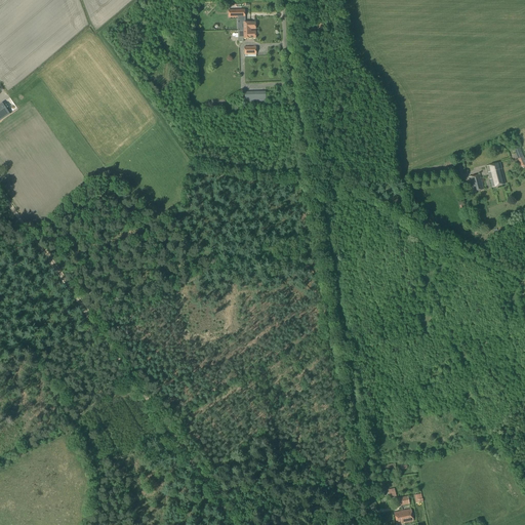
[(238,31),(242,31),(251,30),(255,29),(255,22),(250,23),(250,22),(245,23),(245,9),(229,10),(229,17),(237,17),(238,23),(237,23),(238,31)]
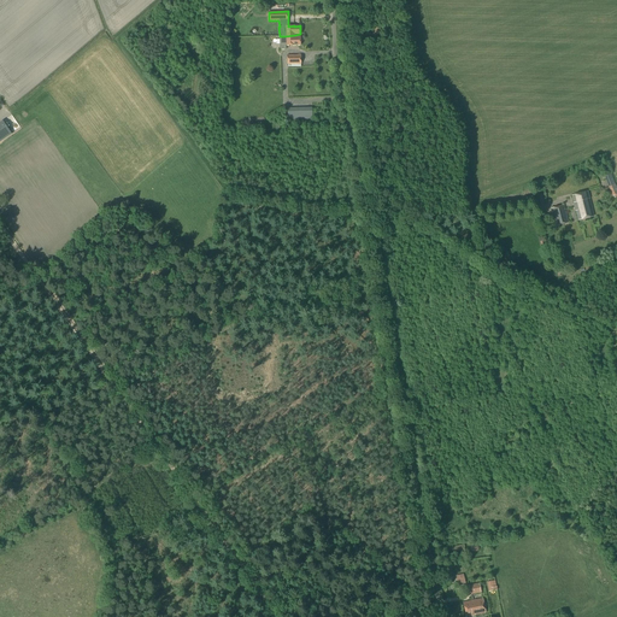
[(285,36),(280,36),(280,50),(286,50),(286,46),(300,45),(300,36),(295,36),(295,35),(285,36)]
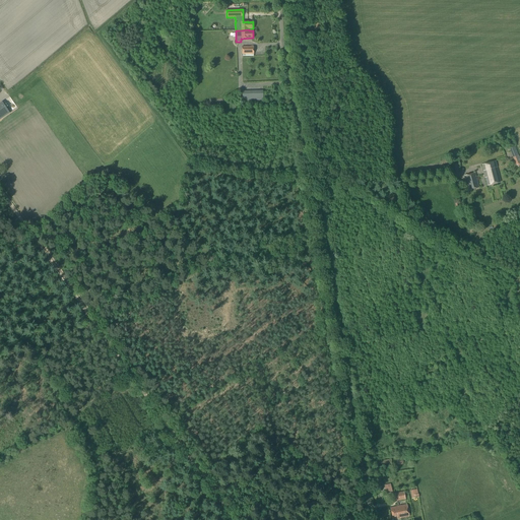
[(243,90),(242,100),(263,101),(263,91),(243,90)]
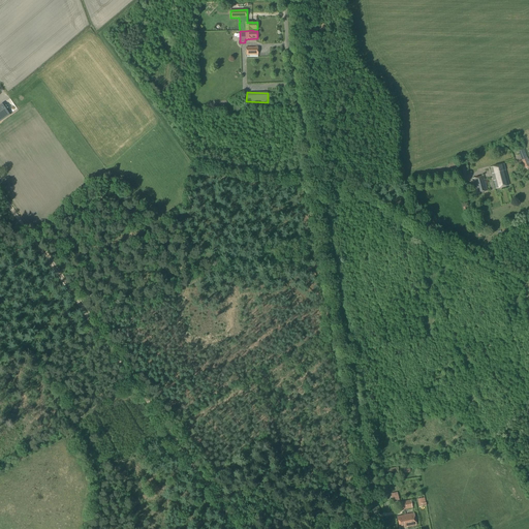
[(0,122),(10,116),(3,104),(0,105),(0,122)]
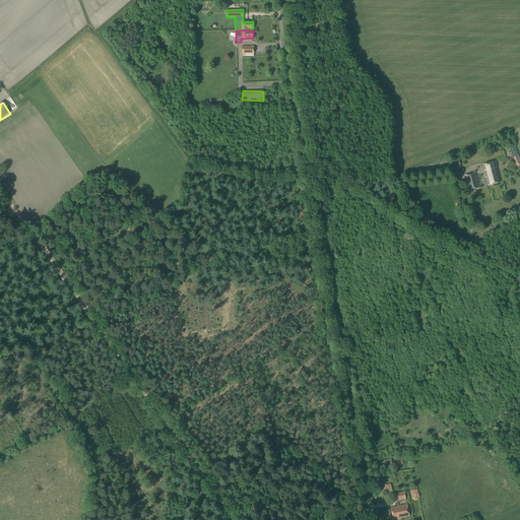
[(518,155),(514,146),(509,148),(513,157),(516,166),(519,164),(519,157),(519,155),(518,155)]
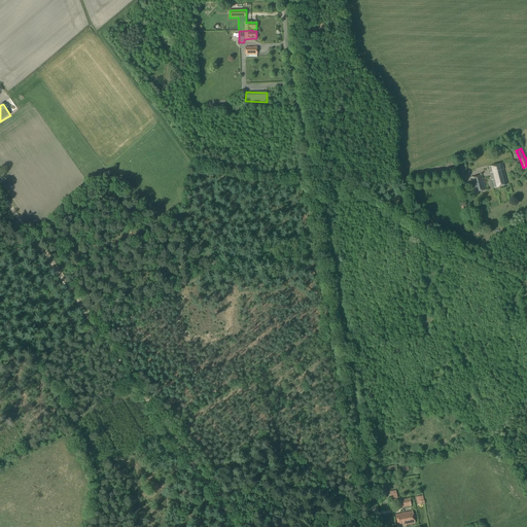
[(494,188),(507,184),(503,170),(502,164),(488,167),(490,173),(494,188)]
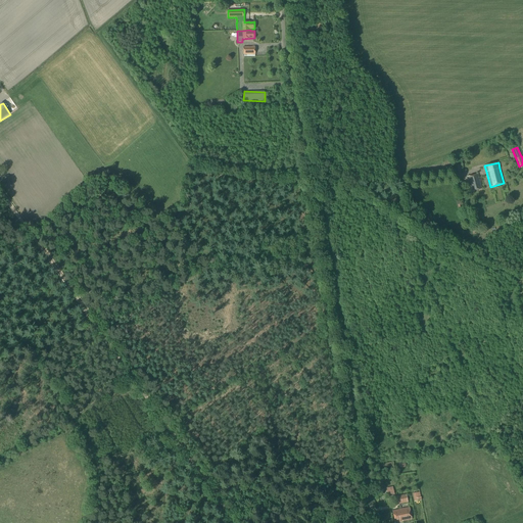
[(471,191),(482,189),(478,174),(466,177),(471,191)]
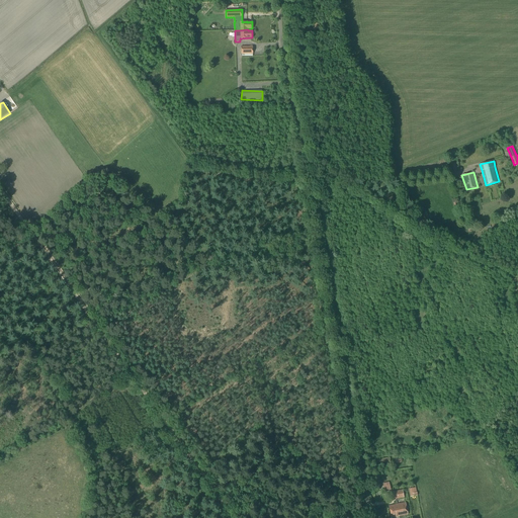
[(395,499),(404,497),(403,490),(394,492),(395,499)]
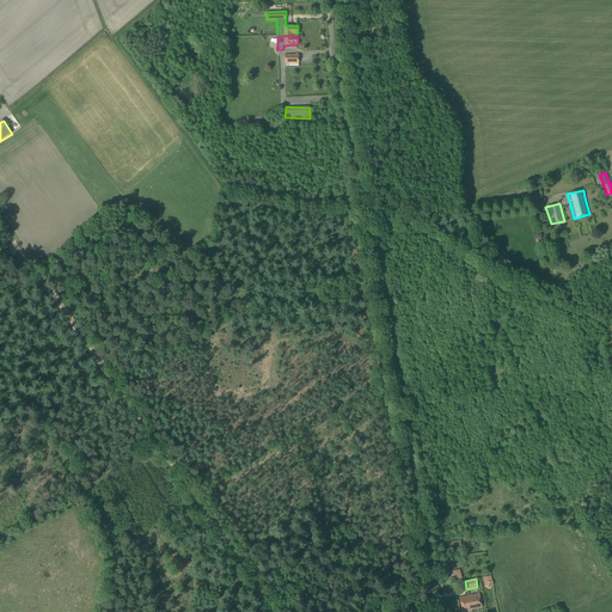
[(467,610),(481,607),(478,594),(459,598),(461,611),(463,611),(469,611),(467,610)]
